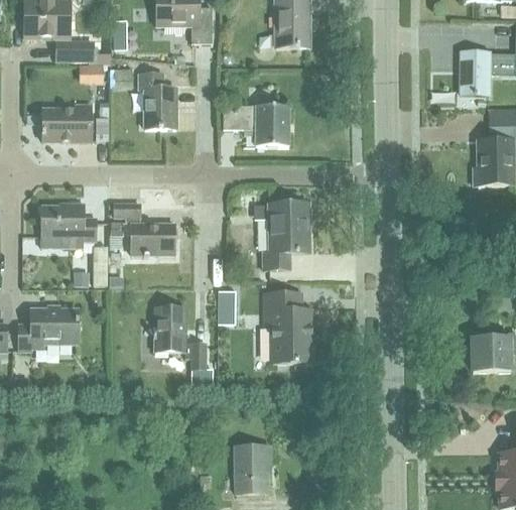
[(154,0),(155,25),(191,25),(191,42),(212,42),(212,7),(200,7),(199,0),(154,0)]
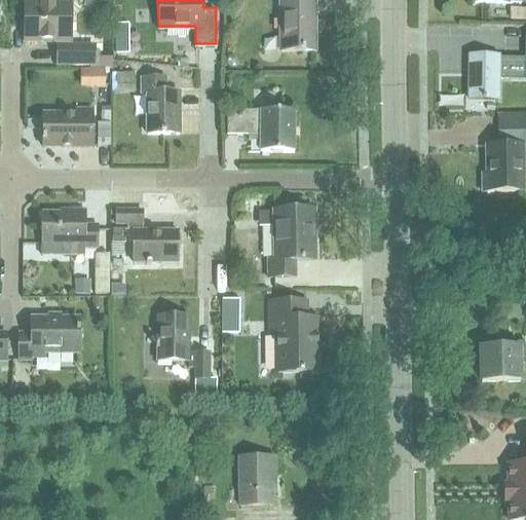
[(282,0),(282,48),(314,48),(314,0),(282,0)]
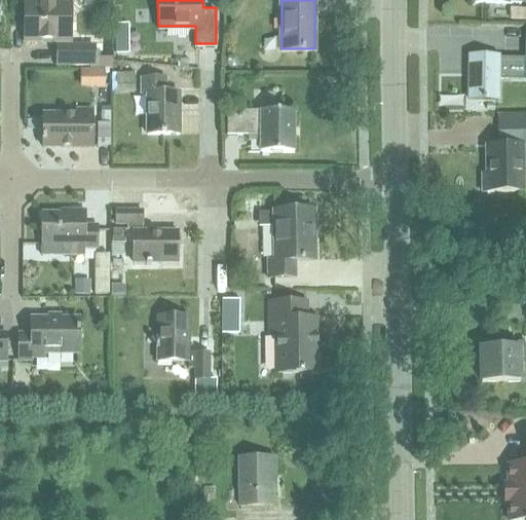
[(71,1),(25,1),(25,36),(71,36),(71,1)]
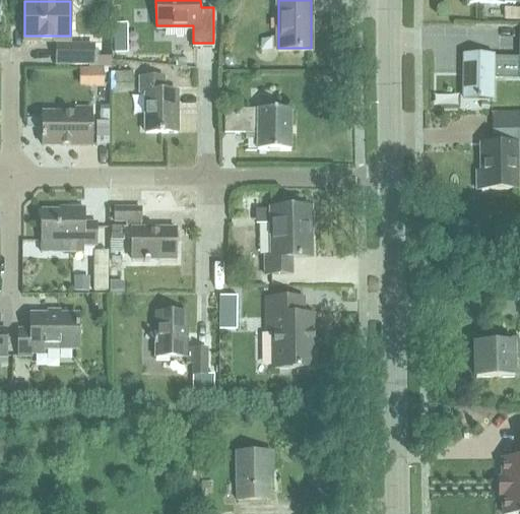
[(127,17),(113,17),(113,48),(127,48),(127,17)]
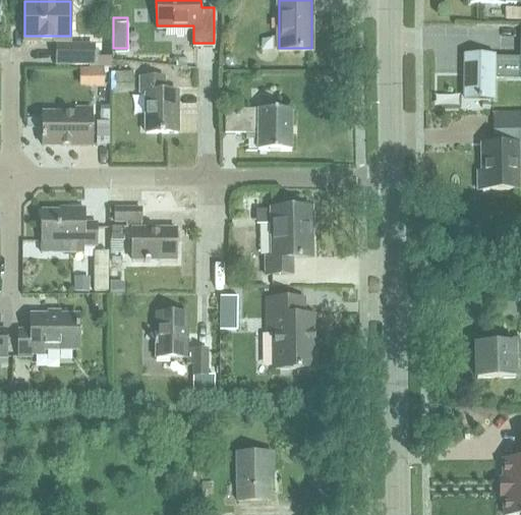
[(94,43),(57,42),(57,59),(95,60),(94,43)]
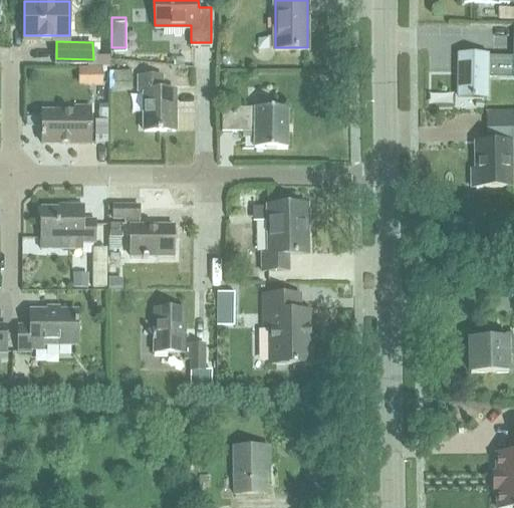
[(487,51),(459,51),(458,93),(486,93),(486,73),(513,73),(513,52),(487,52),(487,51)]
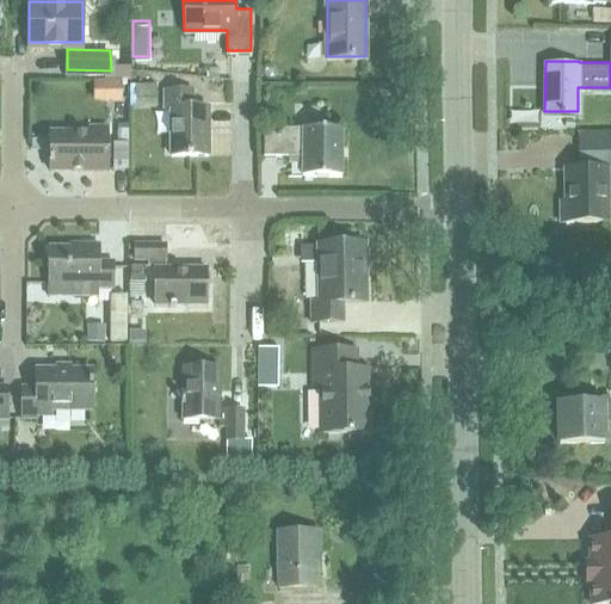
[(87,73),(87,94),(117,94),(116,73),(87,73)]
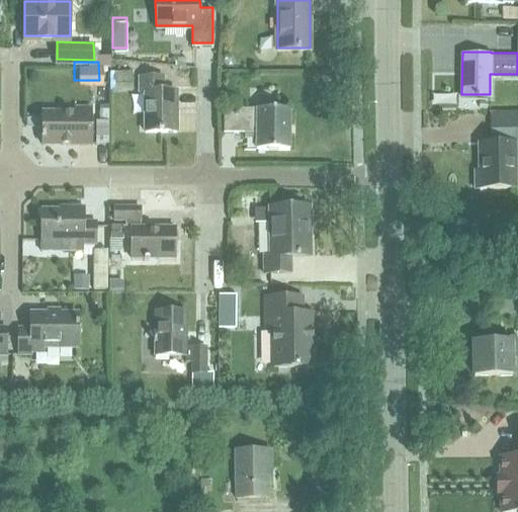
[(134,68),(115,68),(115,79),(134,79),(134,68)]
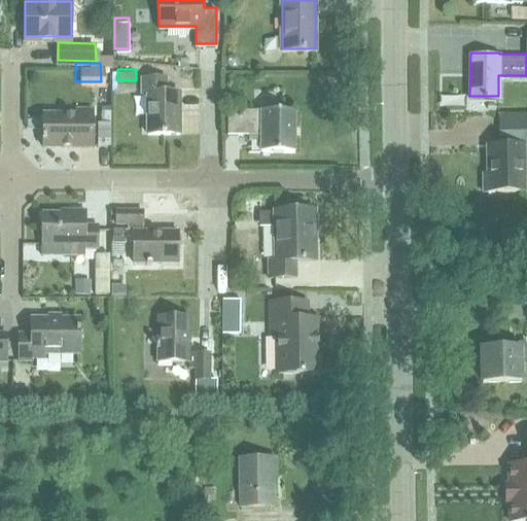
[(168,75),(142,75),(142,92),(148,92),(148,132),(180,132),(180,90),(168,90),(168,75)]
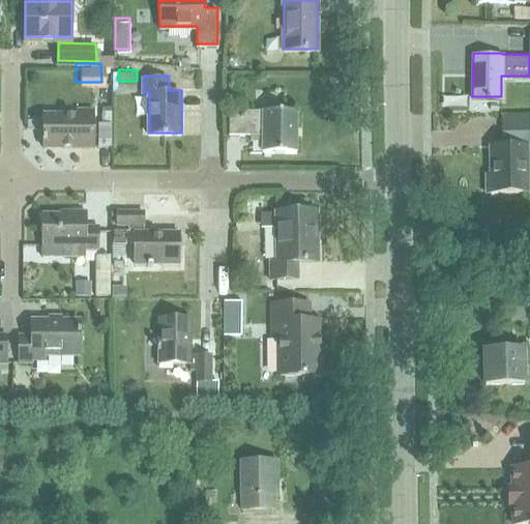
[(78,113),(43,113),(43,146),(93,145),(93,108),(78,108),(78,113)]
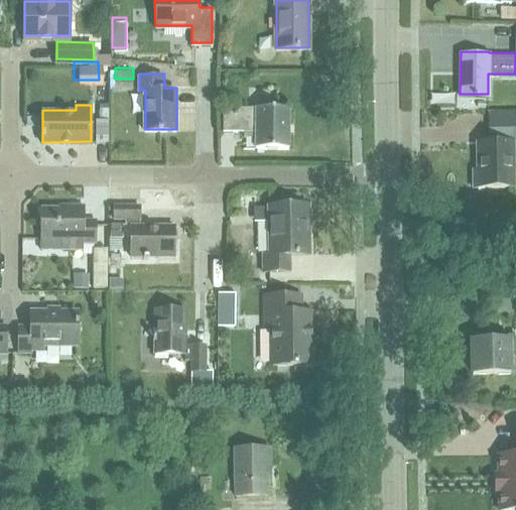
[(288,106),(223,106),(223,129),(255,129),(255,146),(288,146),(288,106)]
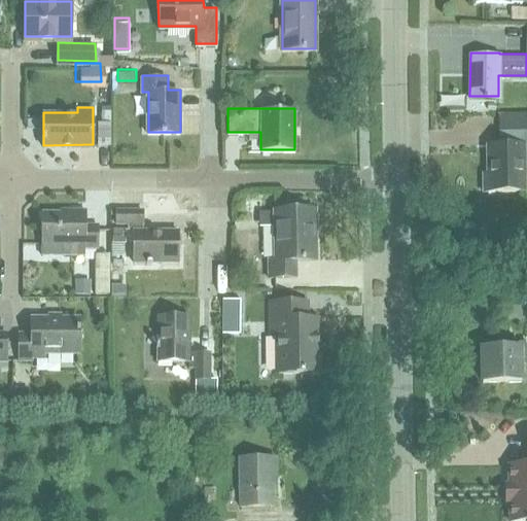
[(487,170),(483,170),(484,188),(525,187),(524,142),(526,141),(526,127),(503,128),(498,128),(498,142),(487,142),(487,170)]
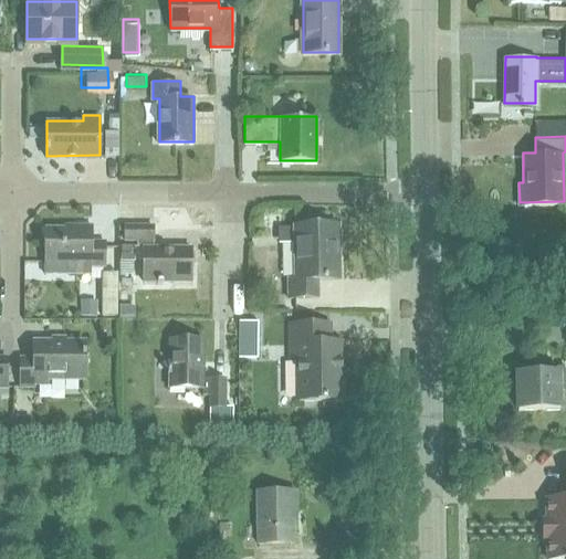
[(75,227),(45,227),(45,260),(45,272),(71,272),(71,260),(91,260),(91,264),(104,264),(105,239),(92,239),(92,223),(75,223),(75,227)]
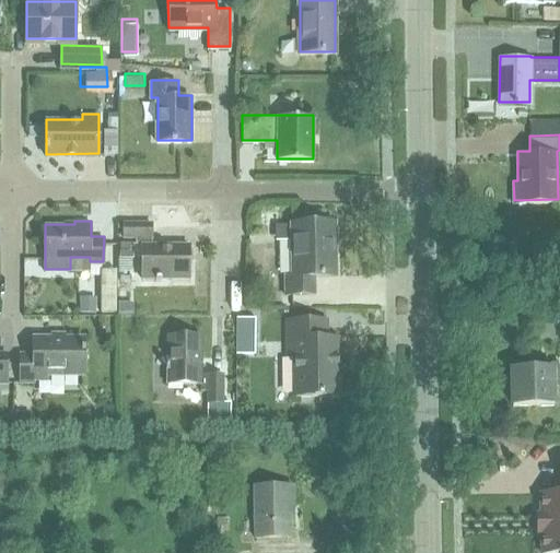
[(142,234),(142,243),(133,243),(133,240),(121,240),(121,256),(142,256),(142,275),(189,275),(189,242),(151,242),(151,221),(124,221),(124,234),(142,234)]
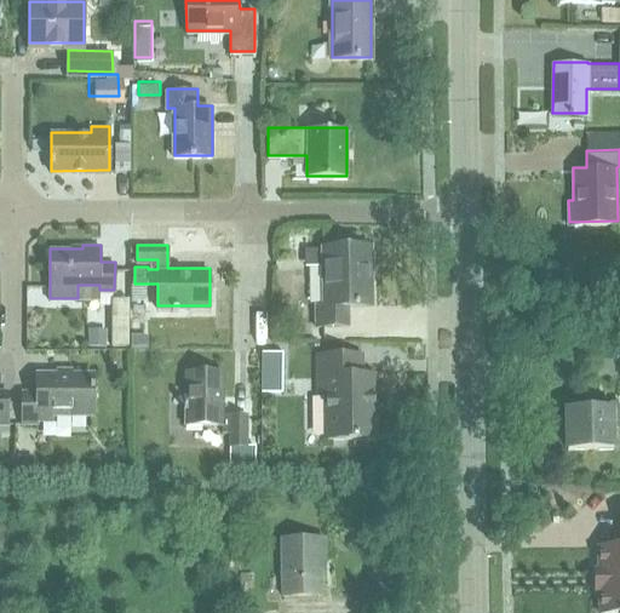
[(372,303),(371,245),(305,246),(305,265),(323,264),(323,302),(316,302),(317,324),(349,324),(349,303),(372,303)]
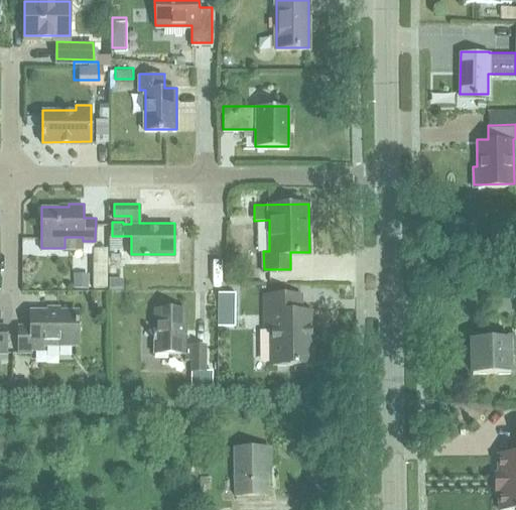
[(15,233),(15,248),(30,248),(30,234),(15,233)]
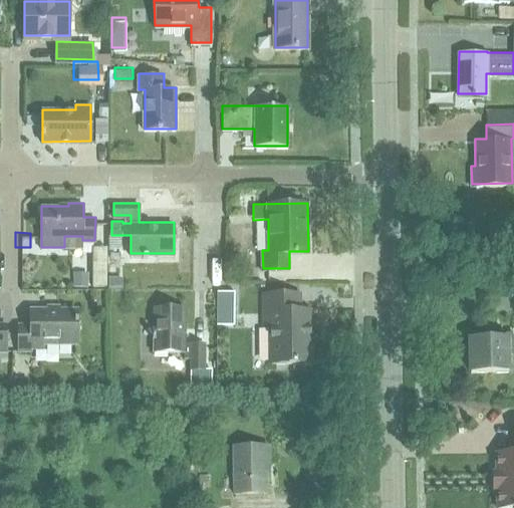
[(75,284),(88,284),(88,271),(75,271),(75,284)]
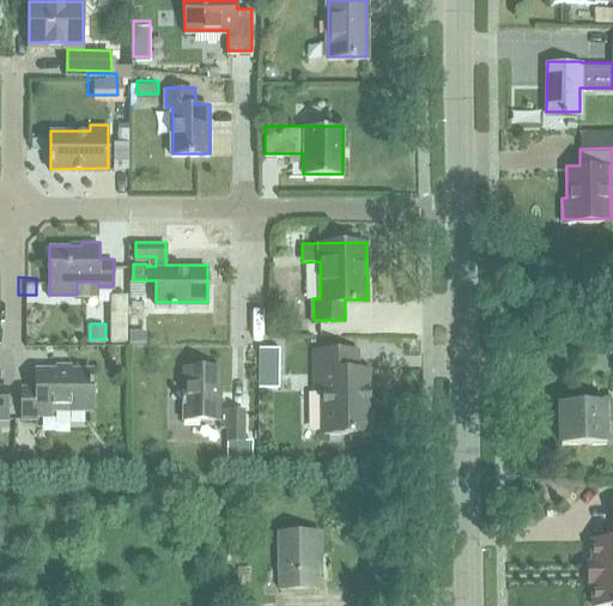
[(146,325),(129,325),(129,339),(146,339),(146,325)]
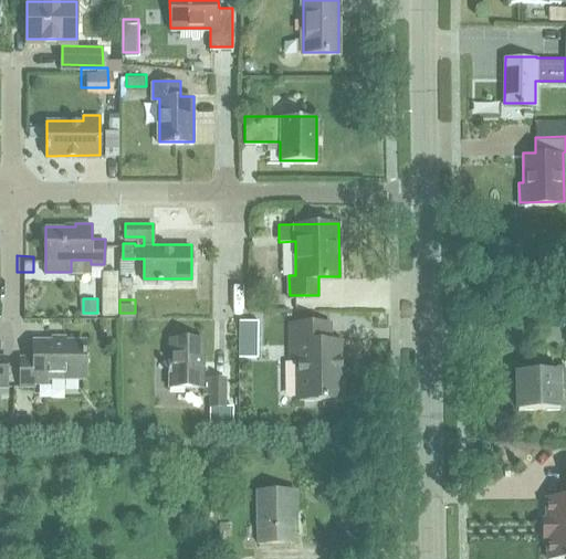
[(260,319),(240,319),(240,337),(260,337),(260,319)]
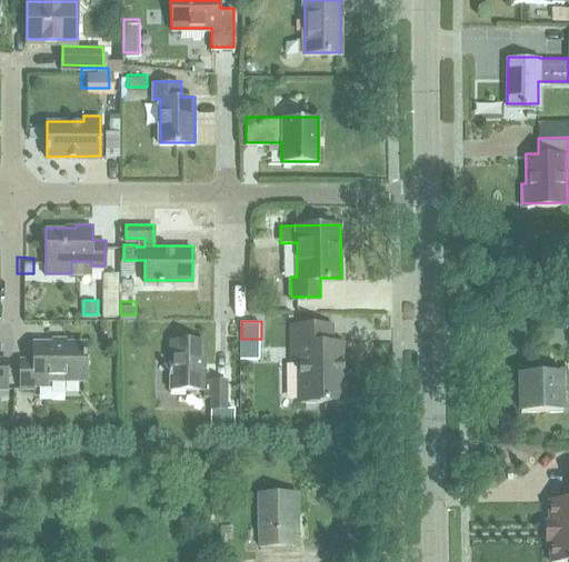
[(299,343),(300,399),(345,398),(343,340),(331,341),(331,322),(292,322),(292,343),(299,343)]
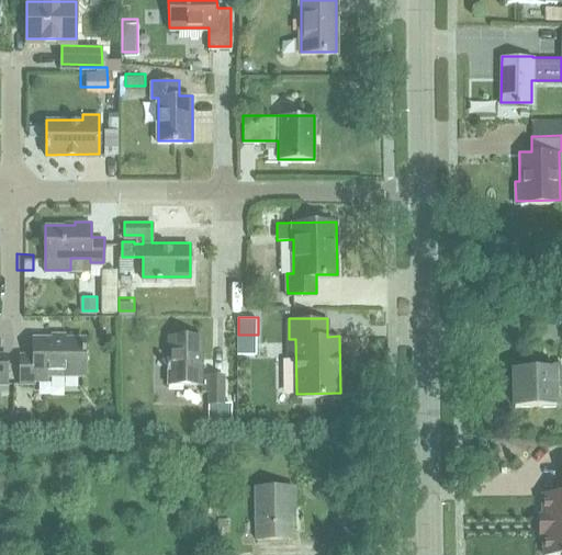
[(203,335),(169,335),(169,383),(210,383),(210,401),(210,416),(210,417),(232,417),(232,416),(232,401),(224,401),(224,372),(203,372),(203,335)]
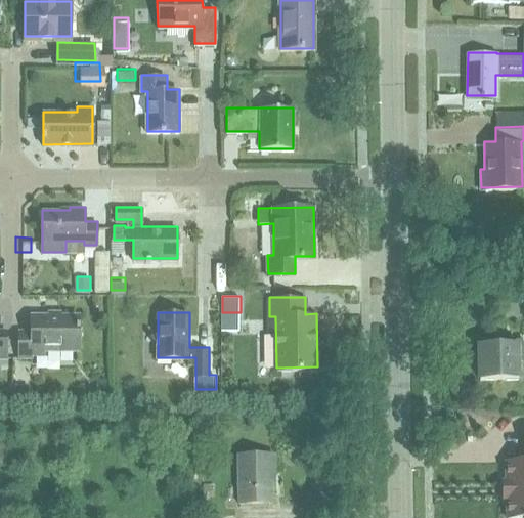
[(17,330),(17,356),(31,356),(31,349),(79,349),(79,314),(31,315),(31,330),(17,330)]
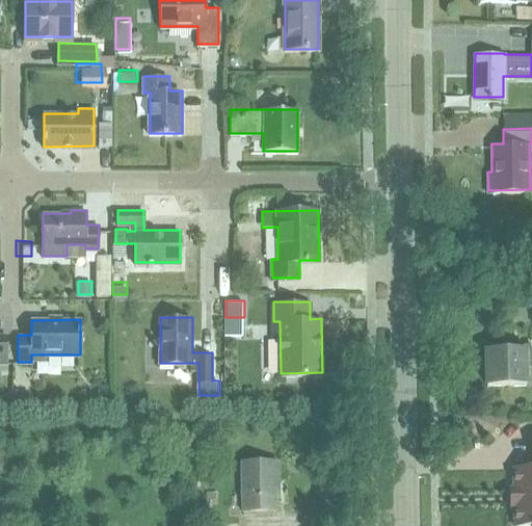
[(524,365),(530,365),(530,343),(501,343),(501,350),(485,350),(486,383),(525,382),(524,365)]
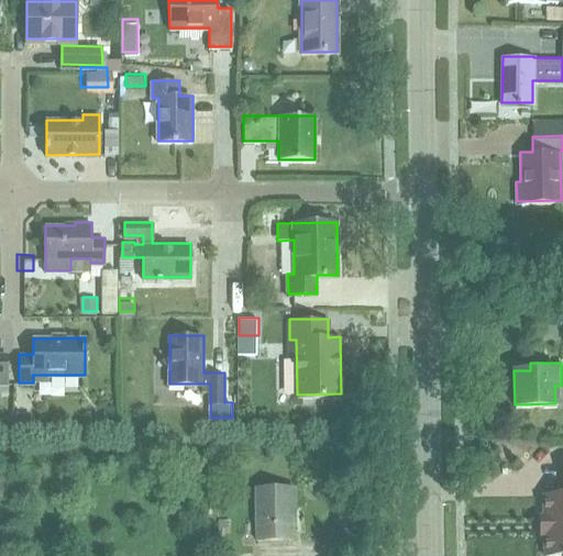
[(114,403),(103,403),(103,415),(114,415),(114,403)]
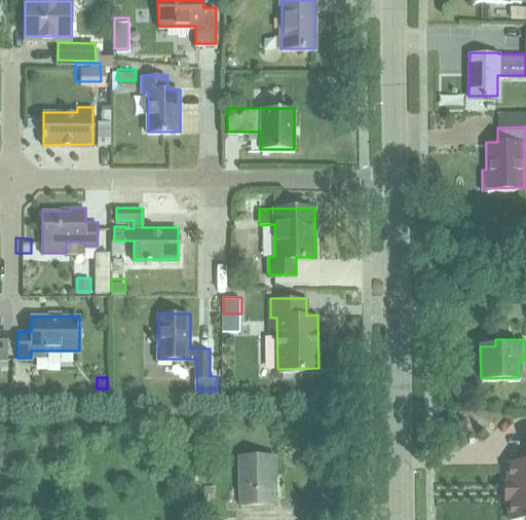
[(30,398),(30,390),(30,386),(16,386),(17,390),(17,398),(30,398)]
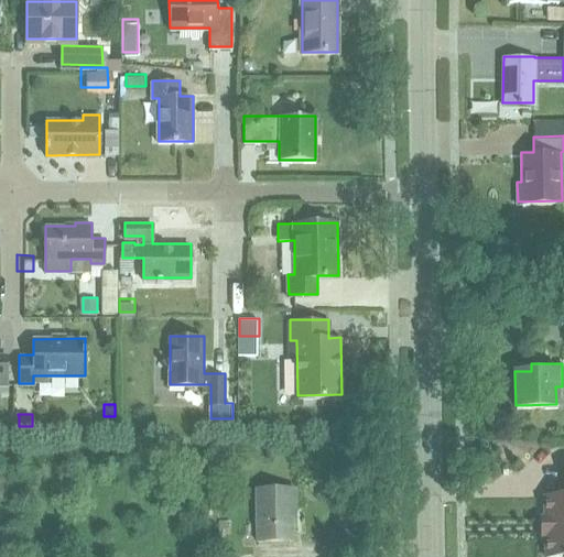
[(256,488),(257,538),(292,538),(292,504),(295,504),(295,487),(256,488)]
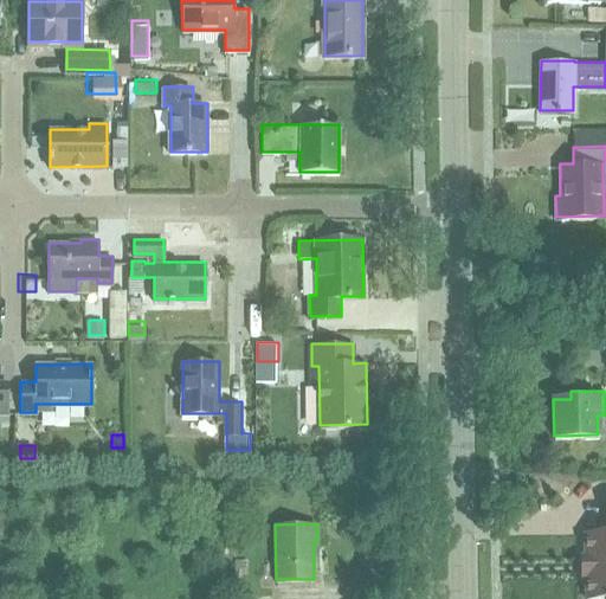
[(586,553),(581,553),(582,573),(587,573),(587,597),(604,596),(604,598),(605,597),(605,530),(586,530),(586,553)]
